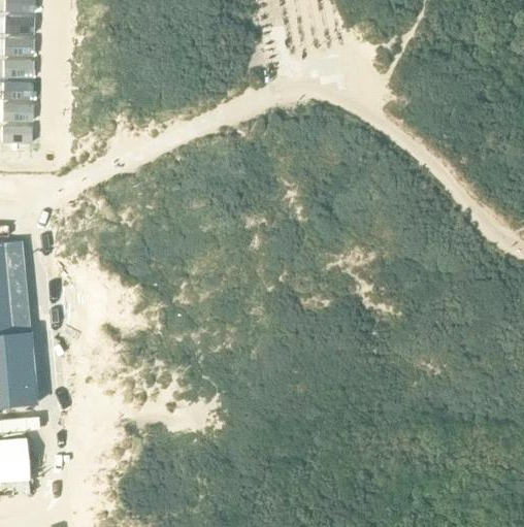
[(34,141),(36,0),(5,0),(3,140),(34,141)]
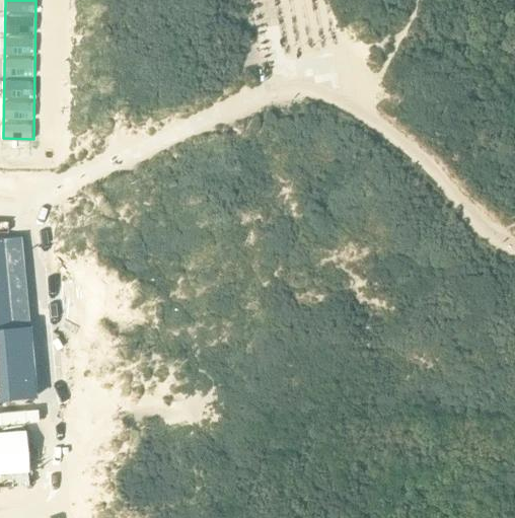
[(0,329),(30,327),(22,236),(0,237),(0,329)]
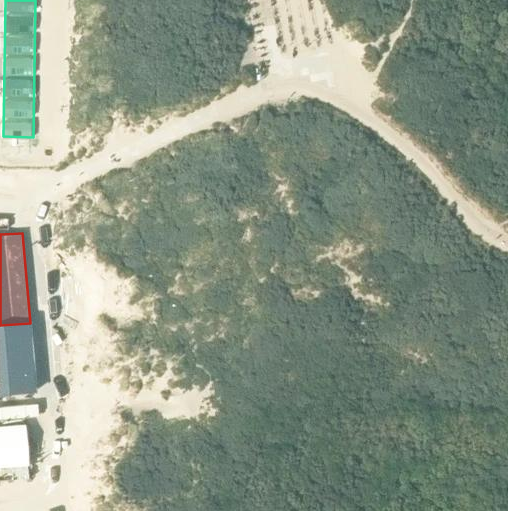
[(35,382),(33,358),(23,359),(25,383),(0,384),(0,394),(32,392),(31,382),(35,382)]
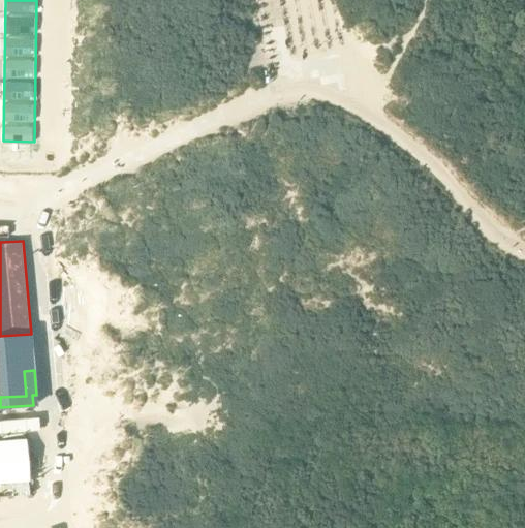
[(0,433),(40,430),(39,417),(0,421),(0,433)]
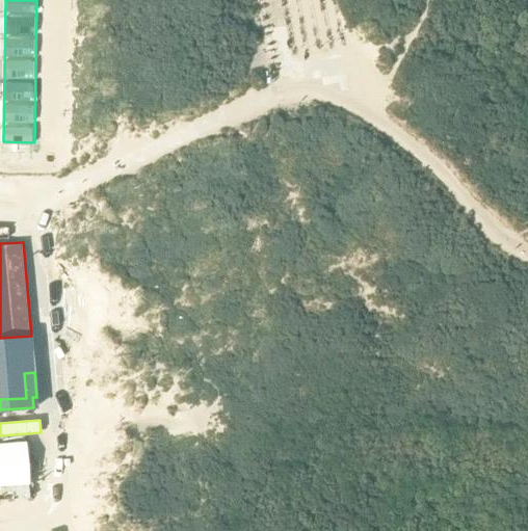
[(0,444),(0,485),(30,483),(27,442),(0,444)]
